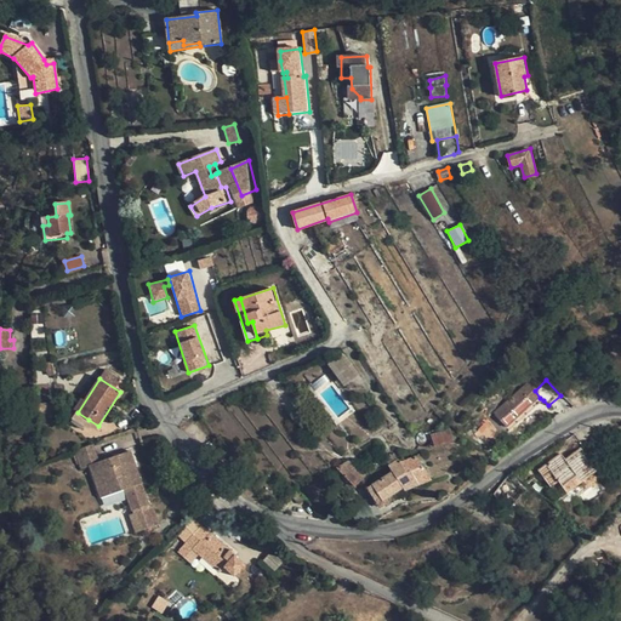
[(535,391),(528,382),(502,404),(488,419),(500,433),(540,398),(535,391)]
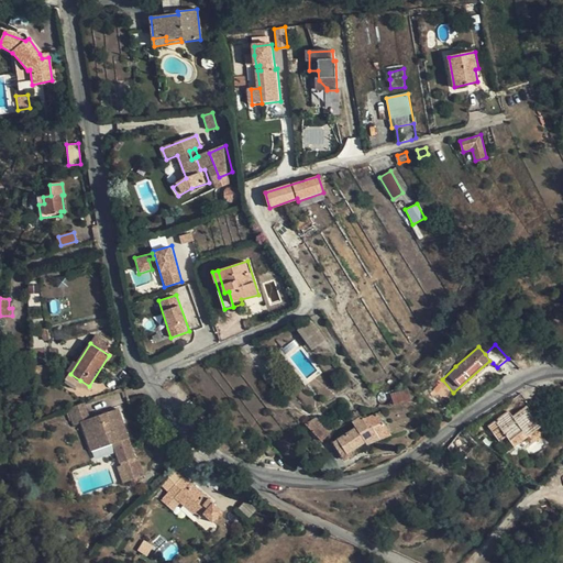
[(455,396),(493,363),(489,361),(453,393),(455,396)]
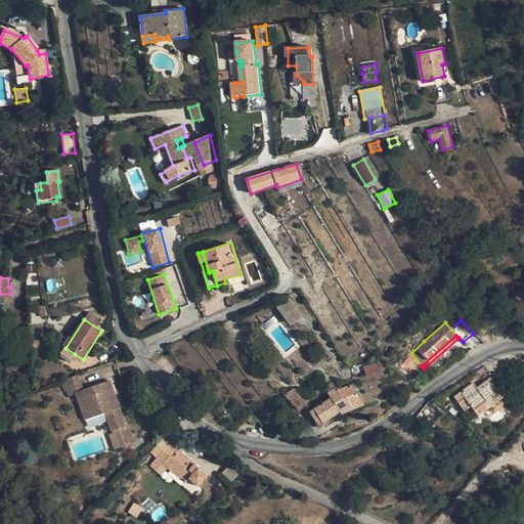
[(69,361),(73,356),(75,354),(66,348),(60,355),(69,361)]
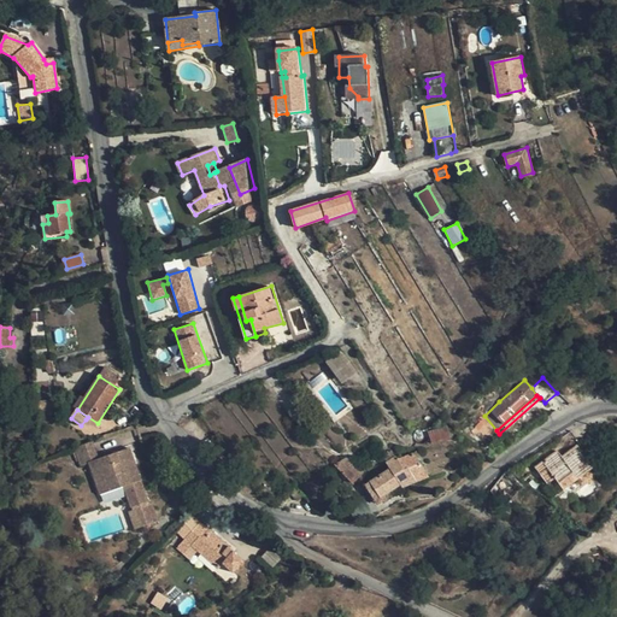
[(447,427),(429,432),(433,442),(450,438),(447,427)]
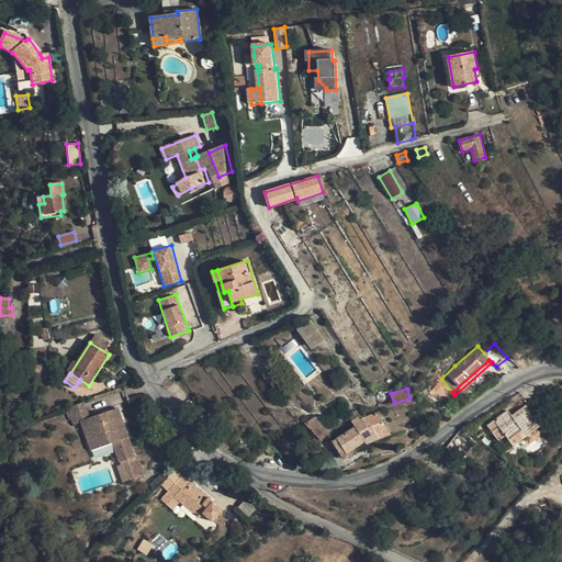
[(85,402),(68,408),(69,412),(72,420),(74,424),(81,422),(90,446),(111,438),(113,444),(120,462),(123,461),(130,479),(144,474),(138,459),(136,460),(117,408),(90,418),(85,402)]
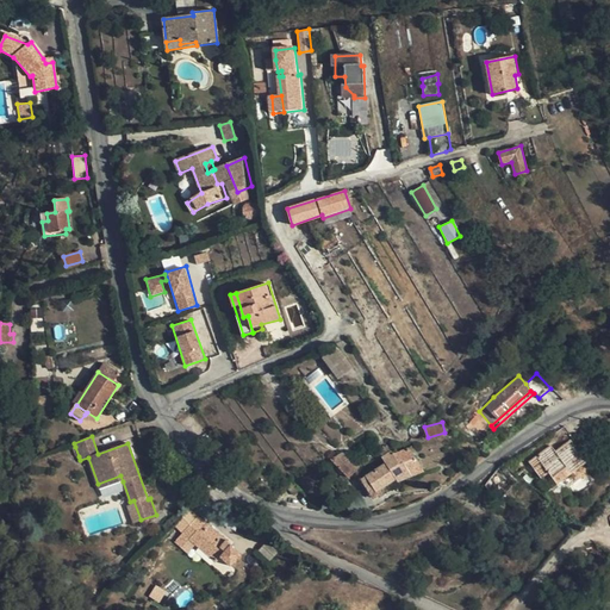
[(548,471),(553,477),(567,466),(572,472),(586,461),(585,460),(590,455),(585,448),(580,453),(571,440),(555,450),(552,444),(530,461),(540,477),(548,471)]
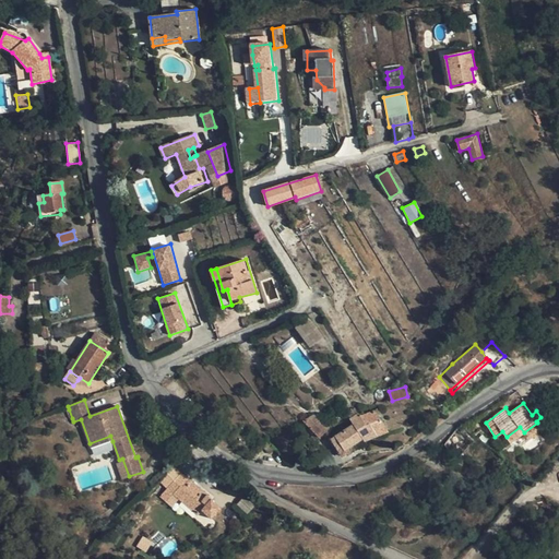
[(331,440),(340,454),(345,450),(364,439),(365,441),(388,431),(375,411),(361,416),(359,414),(351,419),(354,425),(331,440)]
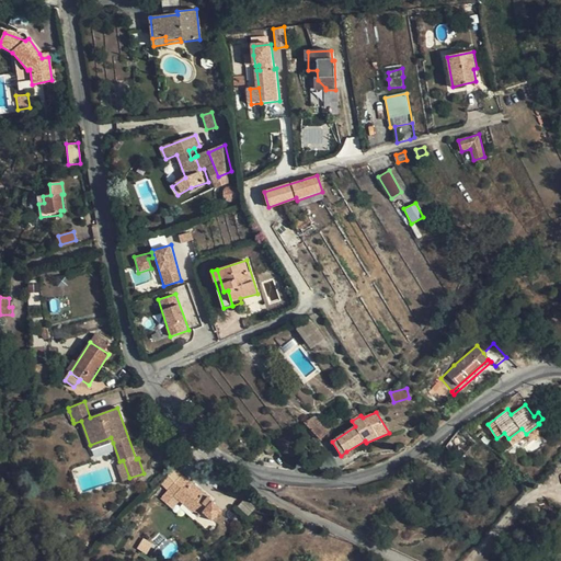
[(315,416),(304,423),(320,441),(329,433),(315,416)]
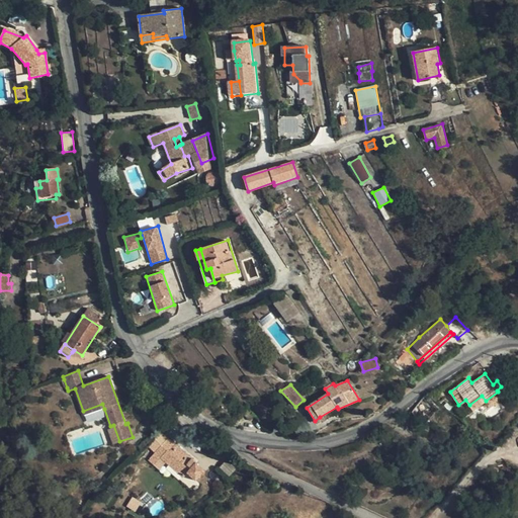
[(428,396),(426,394),(410,412),(418,418),(425,425),(441,407),(428,396)]
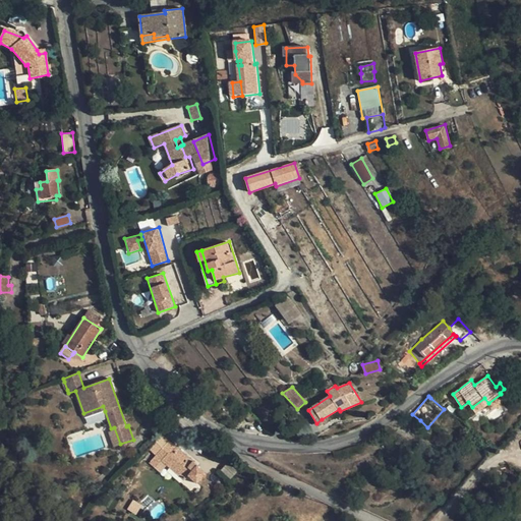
[(476,412),(488,403),(484,398),(472,407),(476,412)]
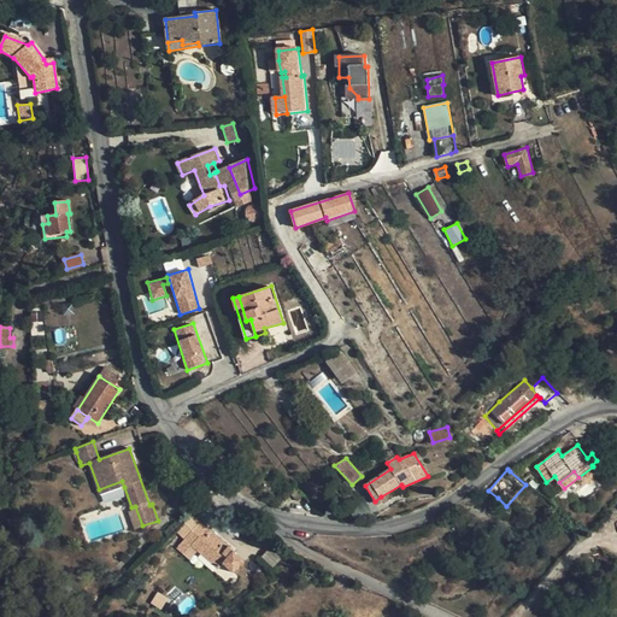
[(101,494),(124,487),(122,481),(99,489),(101,494)]
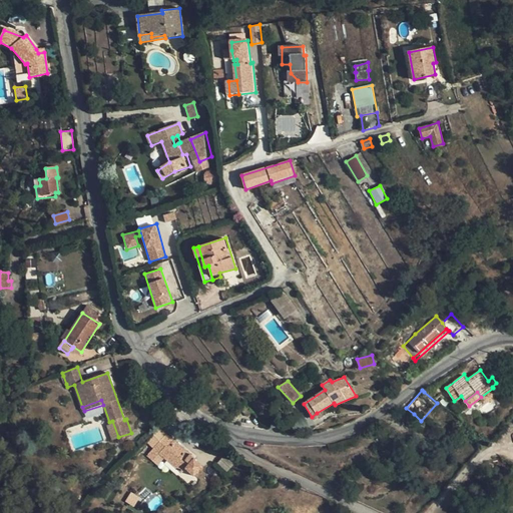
[(250,414),(252,412),(244,404),(239,409),(248,417),(250,414)]
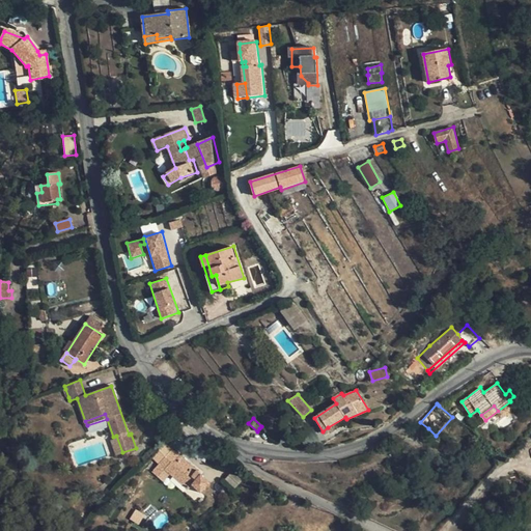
[(428,428),(420,422),(419,421),(411,430),(418,438),(428,428)]
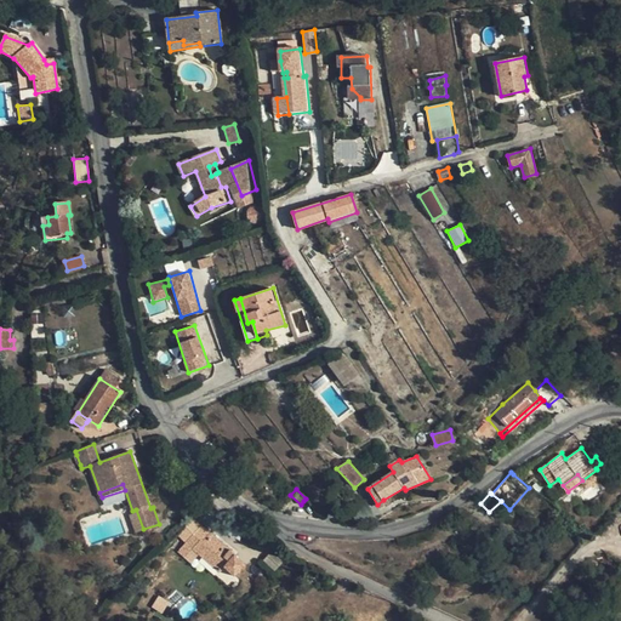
[(136,531),(143,529),(136,510),(132,511),(134,514),(130,516),(136,531)]
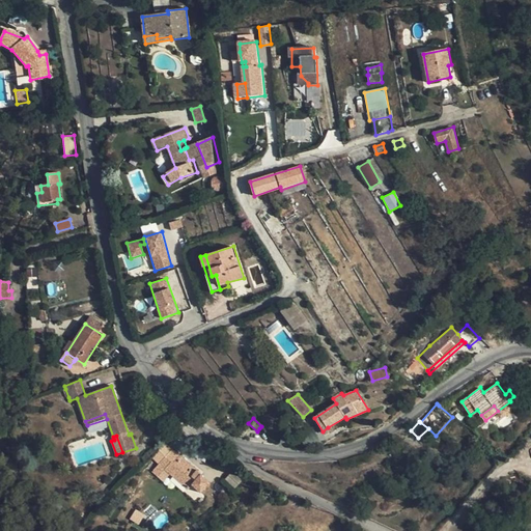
[(172,450),(159,465),(170,474),(187,490),(191,484),(201,493),(208,483),(199,475),(200,474),(172,450)]
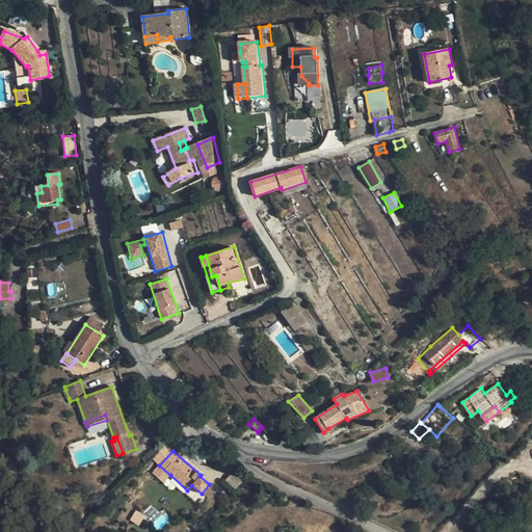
[(163,483),(170,475),(159,466),(152,473),(163,483)]
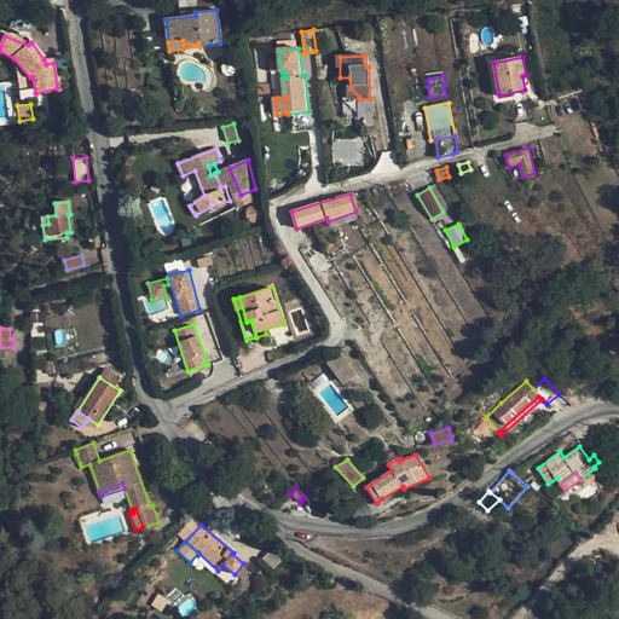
[(272,555),(267,561),(273,568),(279,561),(272,555)]
